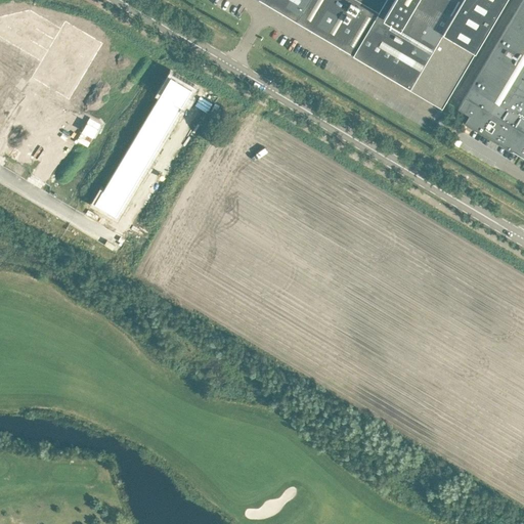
[(264,0),(410,87),(442,105),(505,0),(385,0),(379,10),(361,0),(264,0)]
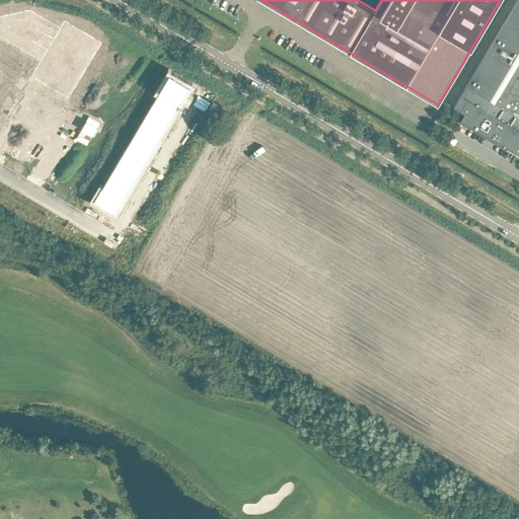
[(518,0),(517,0),(454,106),(465,113),(460,120),(459,120),(507,148),(508,148),(507,147),(508,145),(518,151),(518,0)]
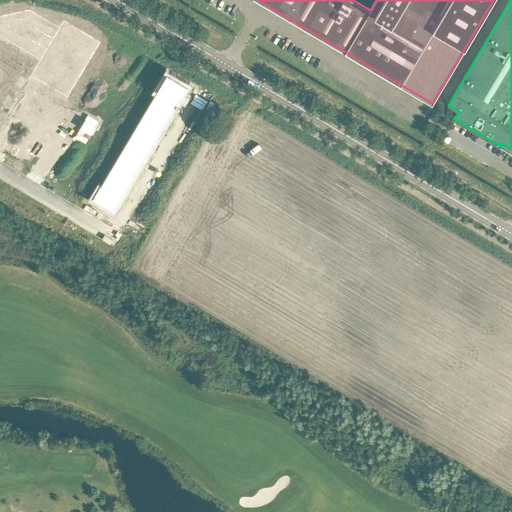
[(0,35),(21,49),(22,50),(22,49),(40,60),(30,75),(67,97),(101,42),(64,20),(59,27),(28,9),(27,9),(27,10),(0,15),(0,35)]
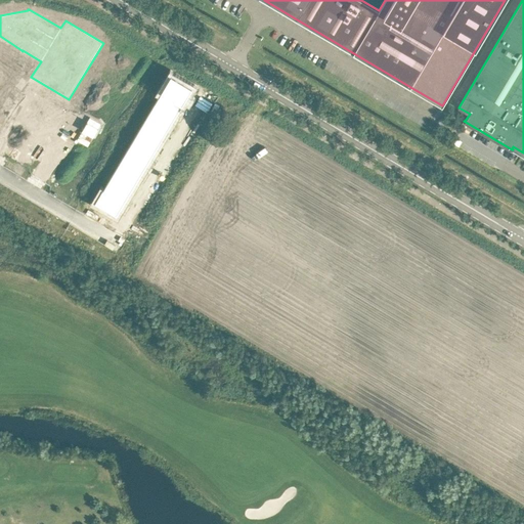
[(172,75),(162,91),(183,103),(192,87),(172,75)]
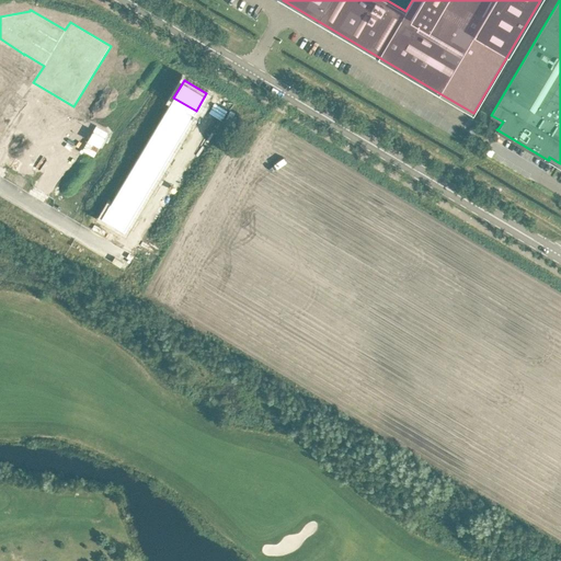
[(173,98),(167,109),(190,122),(196,111),(173,98)]
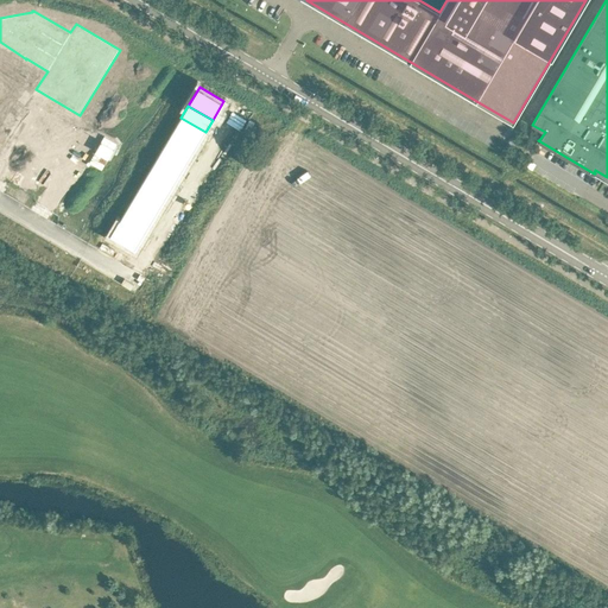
[(181,118),(173,130),(198,145),(206,132),(181,118)]
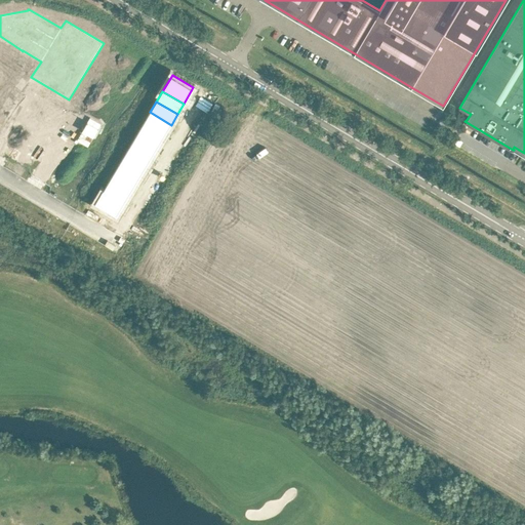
[(150,112),(144,122),(165,135),(171,125),(150,112)]
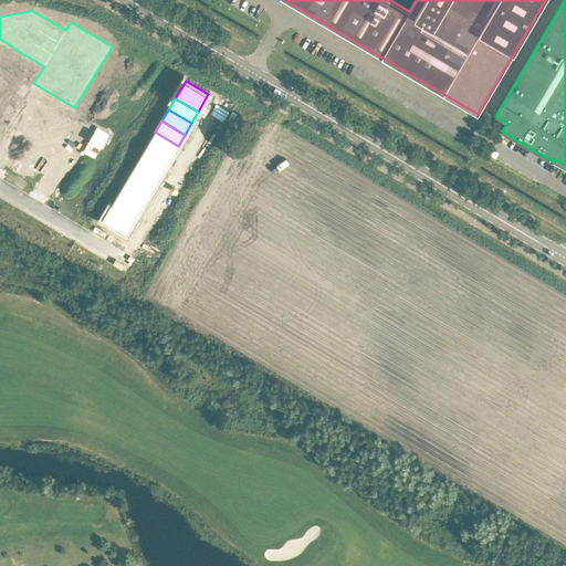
[(155,132),(148,144),(170,157),(178,146),(155,132)]
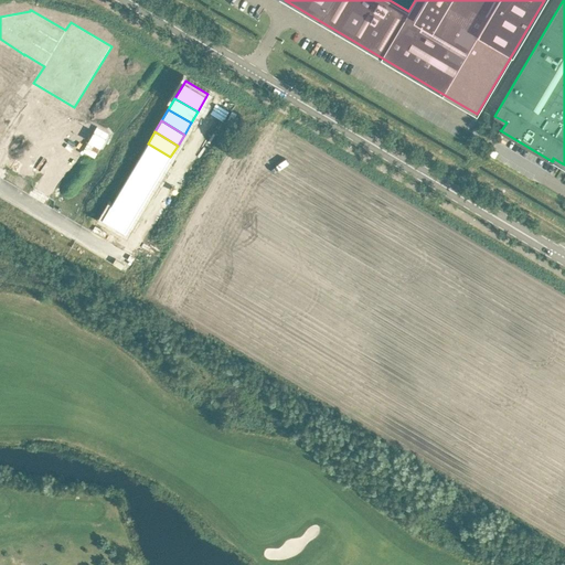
[(148,144),(141,155),(163,168),(170,157),(148,144)]
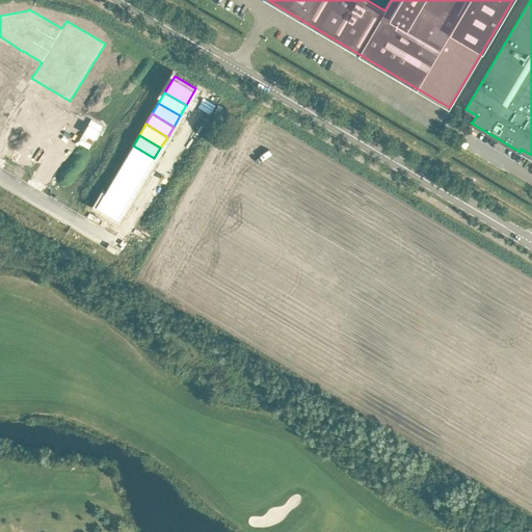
[(133,145),(126,156),(148,169),(154,158),(133,145)]
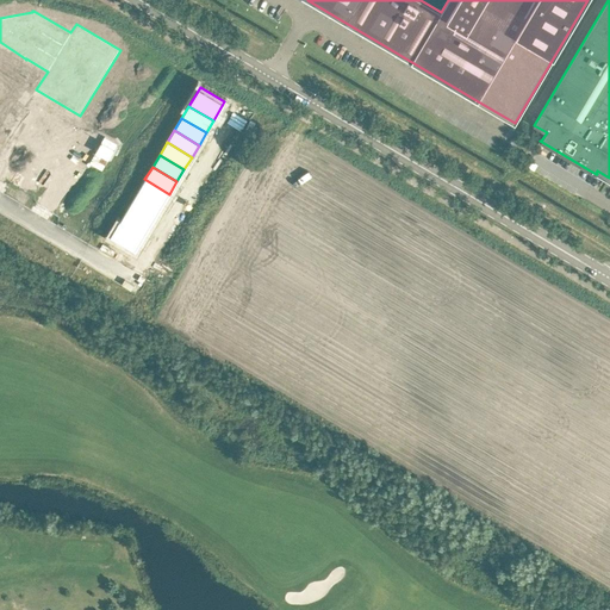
[(144,179),(137,192),(162,206),(169,194),(144,179)]
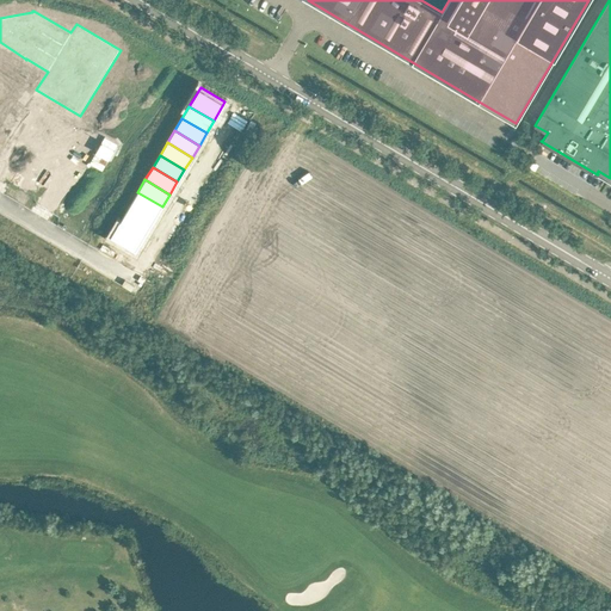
[(137,192),(130,204),(155,218),(162,207),(137,192)]
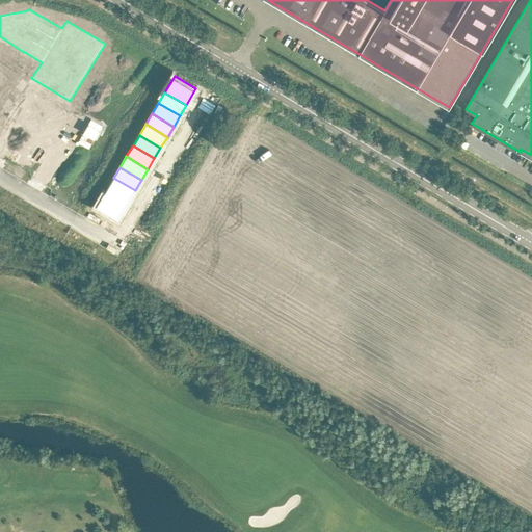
[(113,178),(107,188),(129,202),(135,190),(113,178)]
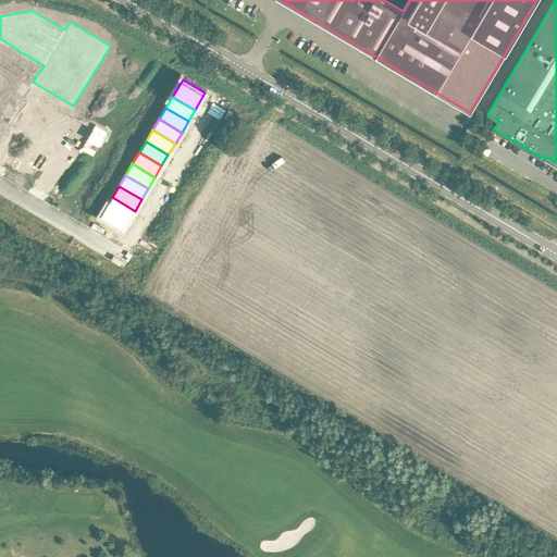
[(112,197),(101,214),(124,229),(135,211),(112,197)]
